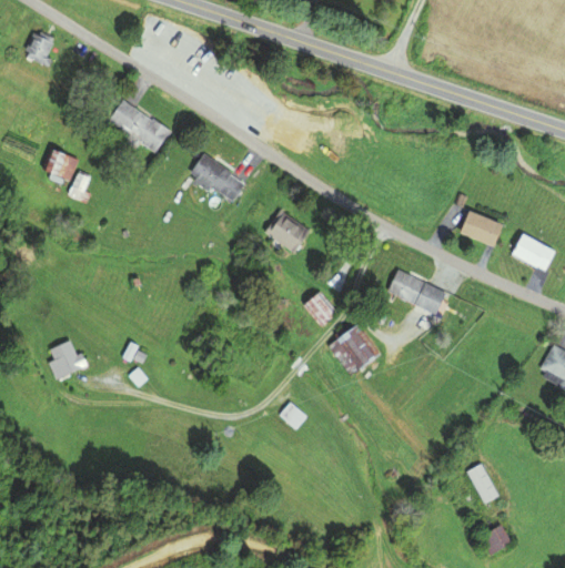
[(32,32),(24,49),(29,51),(27,54),(47,64),(50,59),(46,57),(52,42),(32,32)]
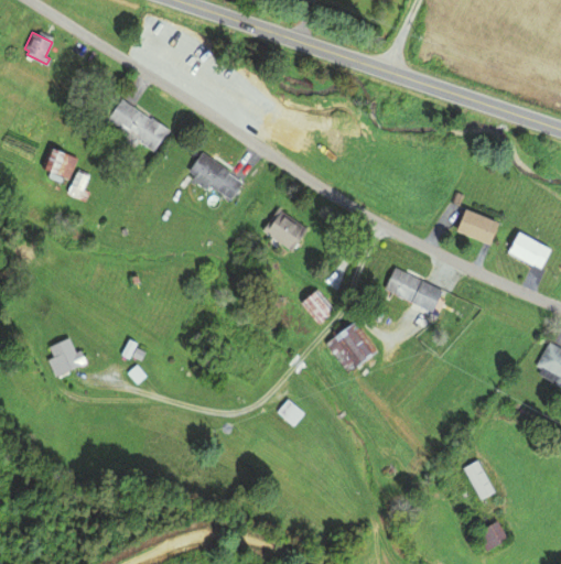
[(166,131),(121,99),(109,118),(121,127),(117,133),(132,144),(137,138),(154,150),(166,131)]
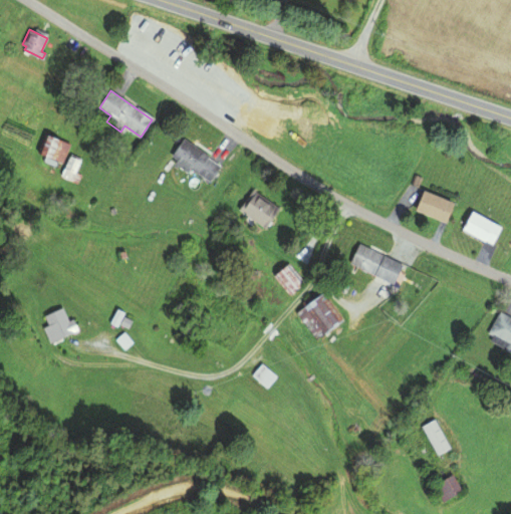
[(70,145),(45,135),(38,153),(63,163),(70,145)]
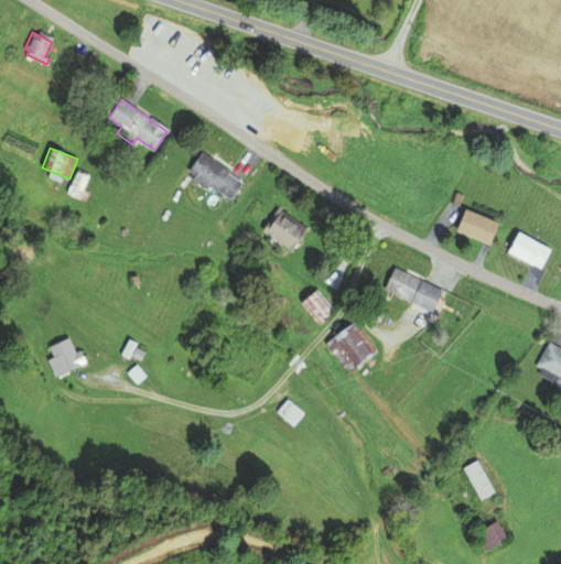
[(241,181),(228,172),(229,170),(203,152),(190,171),(216,190),(217,188),(230,197),(241,181)]
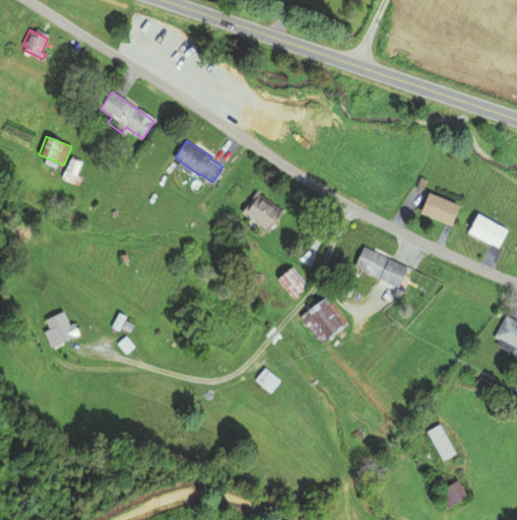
[(72,182),(82,161),(71,156),(62,177),(72,182)]
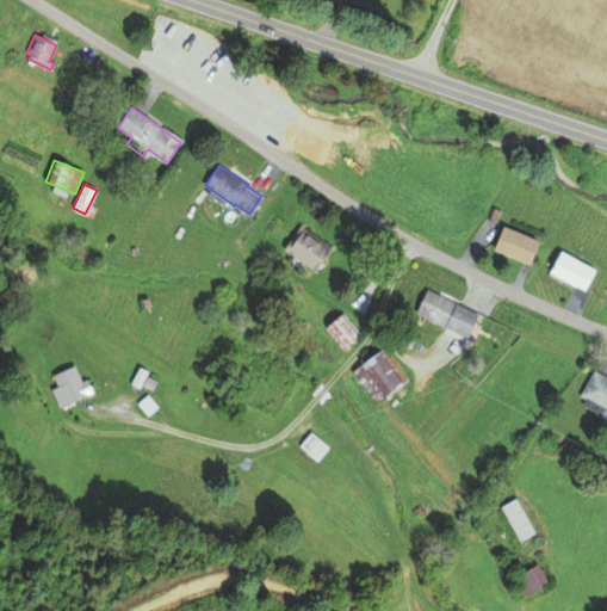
[(334,248),(303,227),(286,250),(319,271),(334,248)]
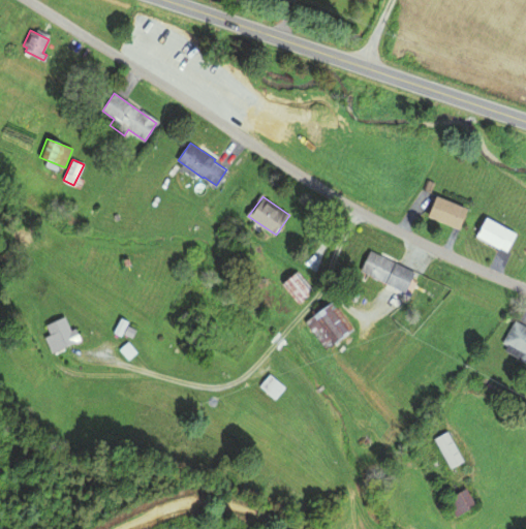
[(429,215),(461,227),(468,209),(436,196),(429,215)]
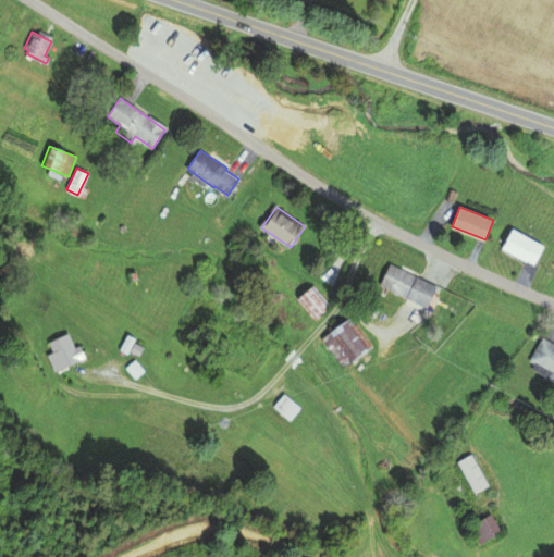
[(543,246),(512,230),(503,246),(534,263),(543,246)]
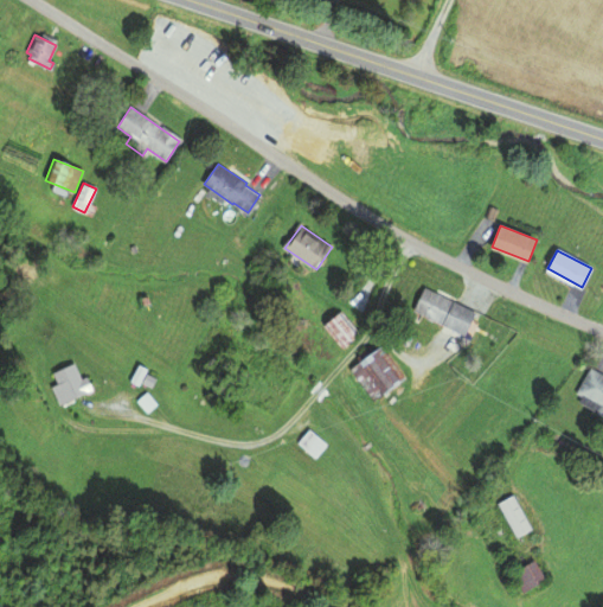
[(476,314),(425,288),(415,310),(466,336),(476,314)]
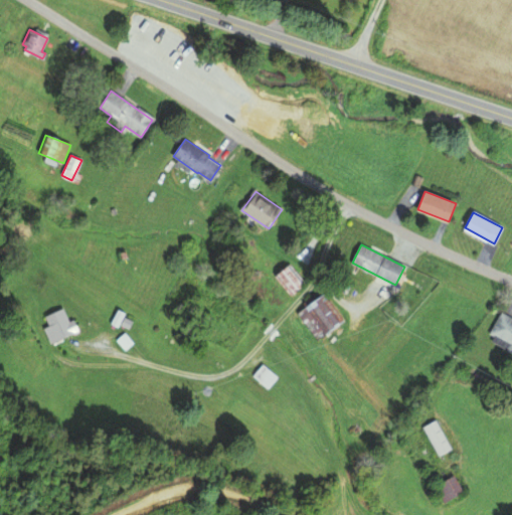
[(292,295),(305,285),(289,264),(276,275),(292,295)]
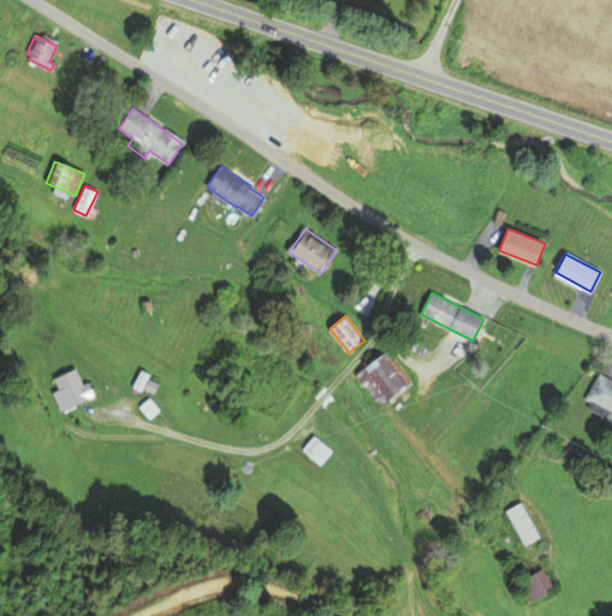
[(363,367),(387,400),(410,384),(387,351),(363,367)]
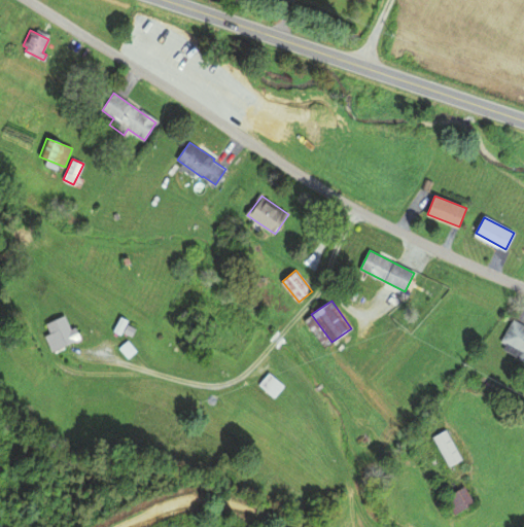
[(46,324),(57,348),(81,338),(76,326),(71,328),(66,316),(46,324)]
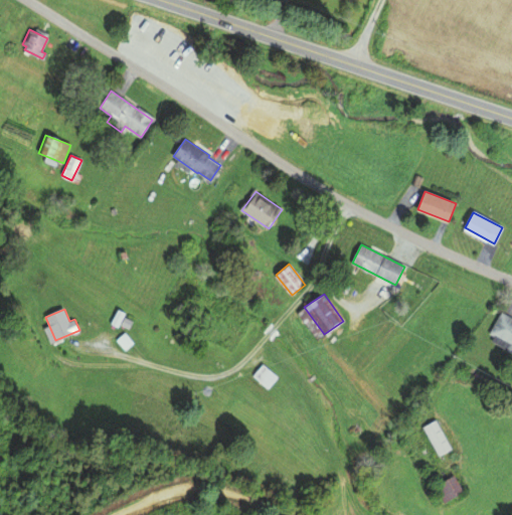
[(511,319),(501,314),(491,331),(511,341),(511,344),(509,348),(511,349),(511,319)]
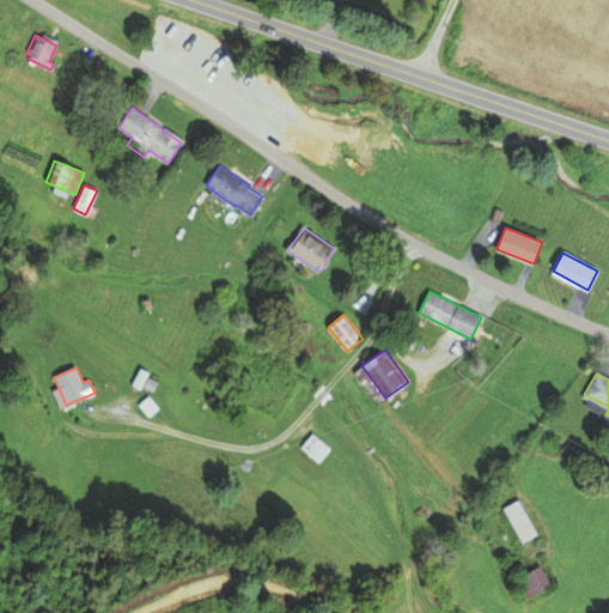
[(329,448),(312,434),(303,445),(320,460),(329,448)]
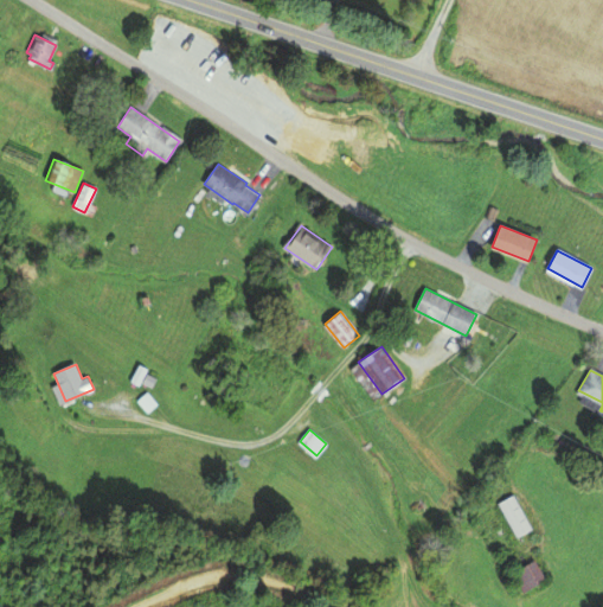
[(533,528),(514,494),(499,503),(518,536),(533,528)]
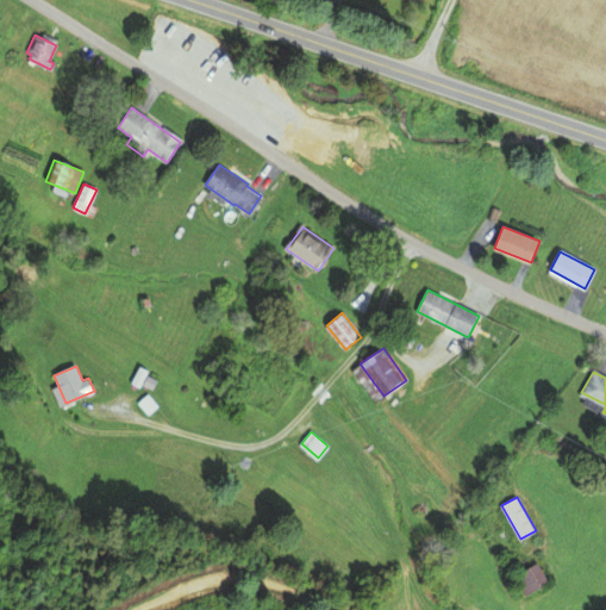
[(547,582),(536,562),(514,574),(525,593),(547,582)]
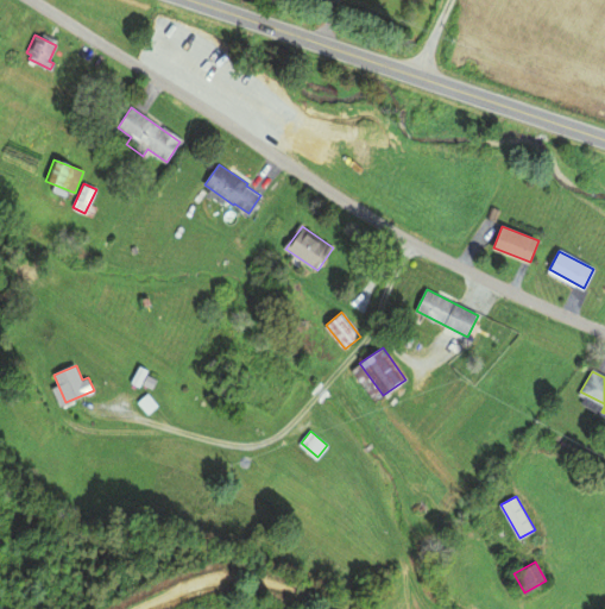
All buildings are outlined.
